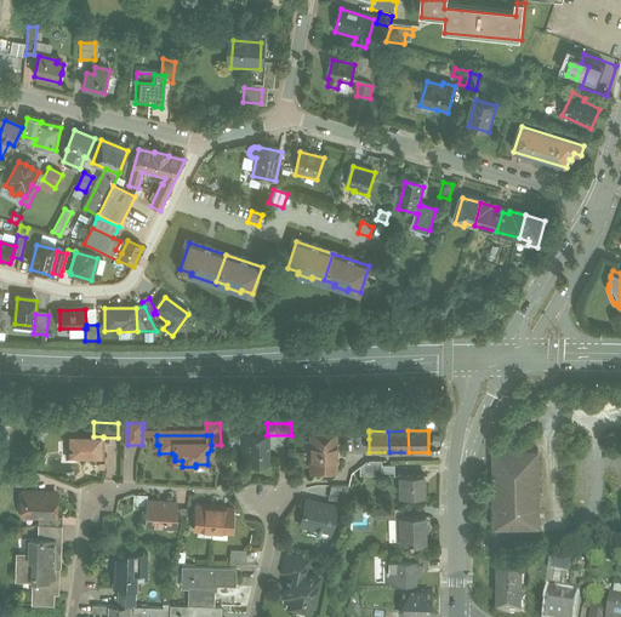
[(336,438),(328,438),(325,435),(322,435),(320,438),(312,438),(312,474),(320,474),(322,475),(326,475),(328,474),(336,474),(336,438)]
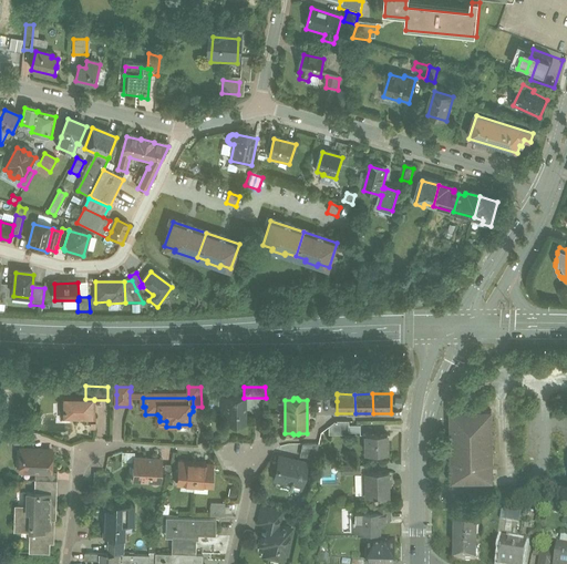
[(85,399),(63,399),(63,402),(62,403),(61,408),(62,409),(62,414),(63,414),(63,413),(70,413),(70,420),(73,420),(74,421),(79,421),(80,420),(93,420),(94,400),(94,399),(85,399)]
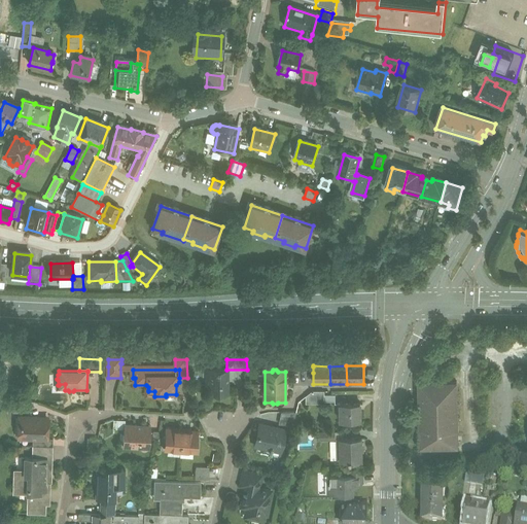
[(227,372),(206,372),(206,382),(212,382),(212,393),(227,394),(227,372)]
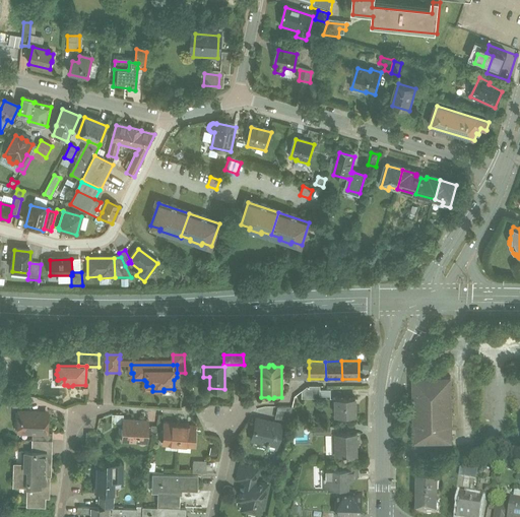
[(451,379),(414,380),(414,443),(452,442),(451,379)]
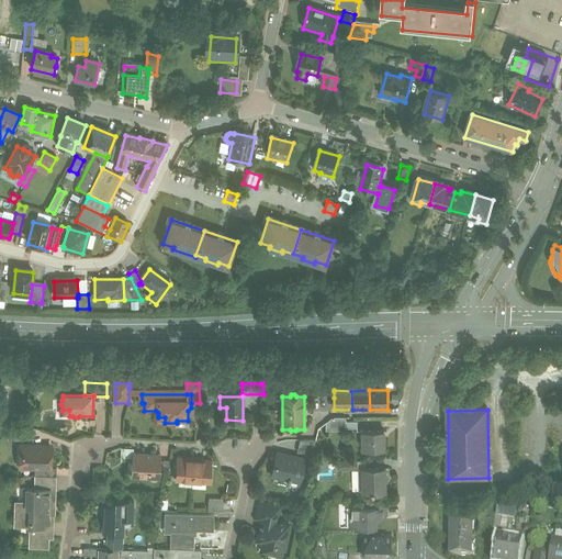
[(384,434),(364,434),(364,444),(367,444),(367,453),(384,451),(384,434)]
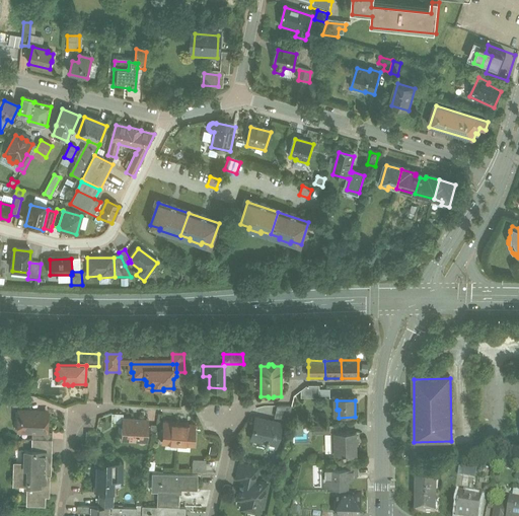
[(292,408),(278,409),(276,419),(289,422),(292,408)]
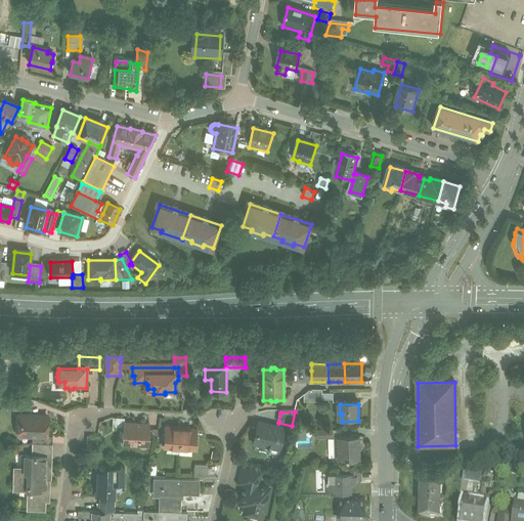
[(39,418),(20,418),(19,435),(29,435),(28,438),(33,438),(47,439),(47,438),(47,421),(39,421),(39,418)]
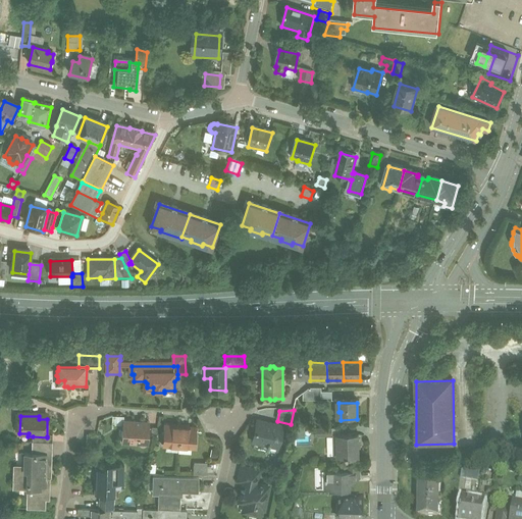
[(137,423),(123,422),(122,431),(119,431),(119,438),(122,438),(121,445),(140,446),(140,443),(149,444),(150,426),(137,425),(137,423)]
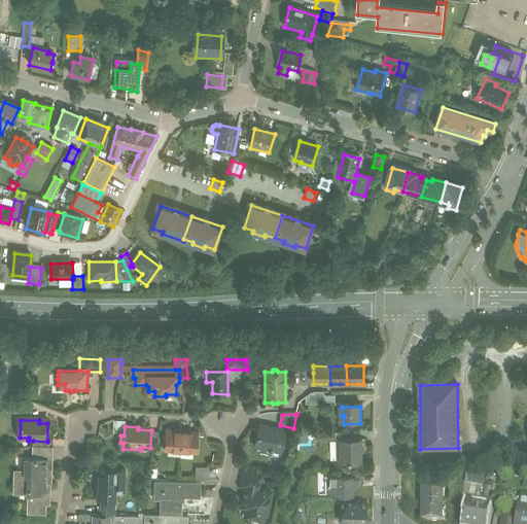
[(286,432),(260,427),(257,438),(258,439),(256,448),(271,451),(270,454),(272,454),(273,450),(280,451),(280,453),(281,453),(279,459),(280,460),(286,432)]
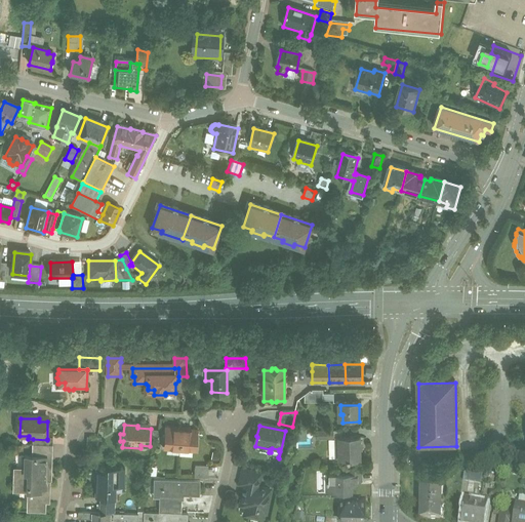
[(177,431),(166,430),(166,437),(164,438),(164,442),(165,443),(165,450),(196,452),(196,445),(198,444),(198,441),(197,439),(197,432),(186,431),(178,430),(177,431)]
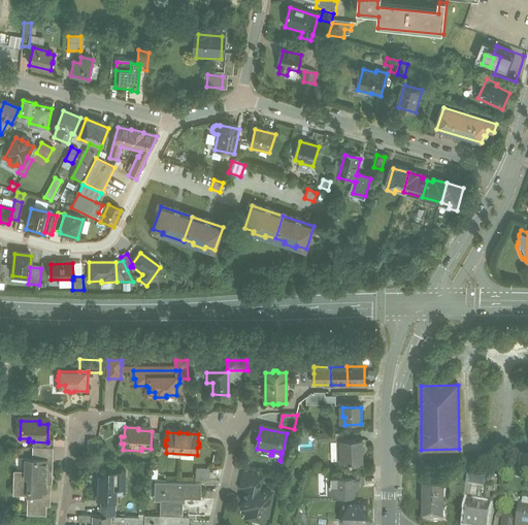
[(102,441),(88,440),(88,451),(101,457),(102,441)]
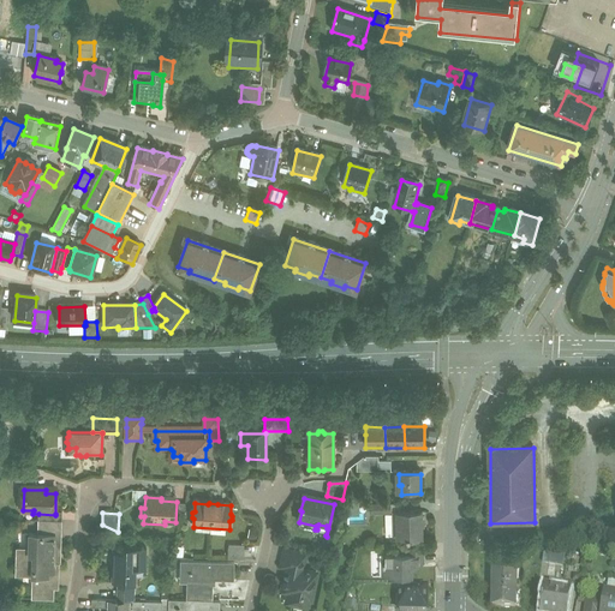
[(422,514),(401,514),(401,540),(408,540),(410,541),(423,541),(422,514)]
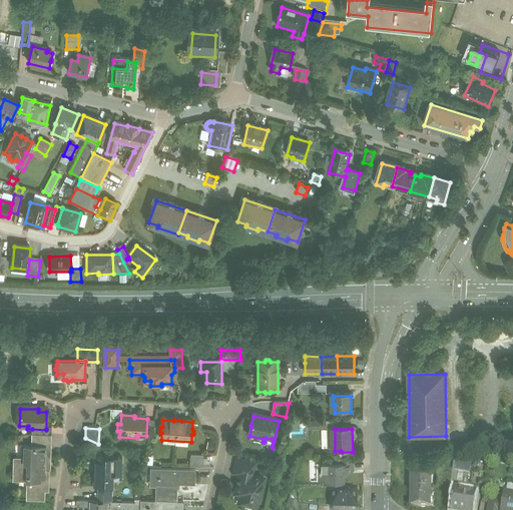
[(49,437),(31,436),(31,448),(49,449),(49,437)]
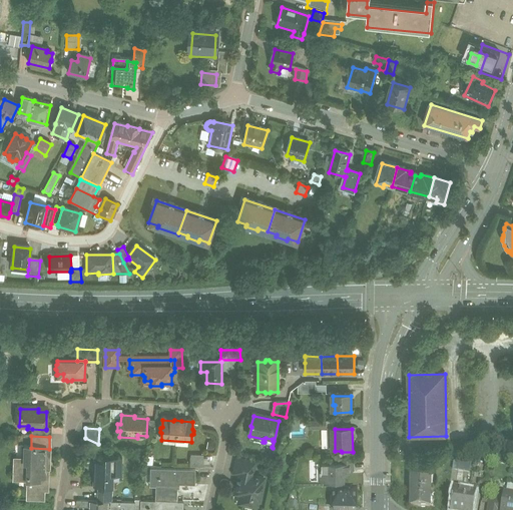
[(31,448),(24,448),(24,461),(15,461),(14,478),(28,479),(27,502),(44,502),(44,492),(48,492),(48,472),(51,472),(51,437),(49,437),(49,449),(31,448)]
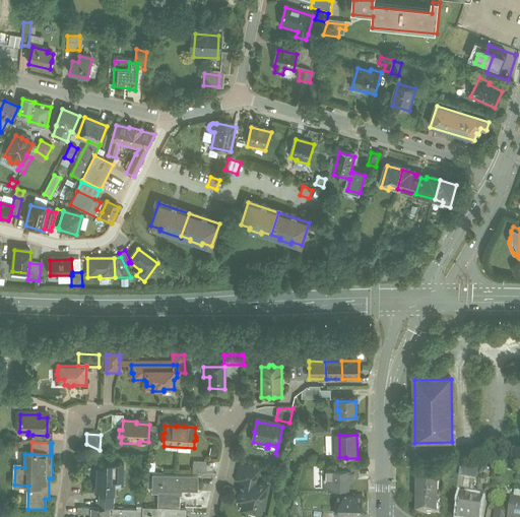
[(206,463),(193,463),(193,475),(205,475),(206,463)]
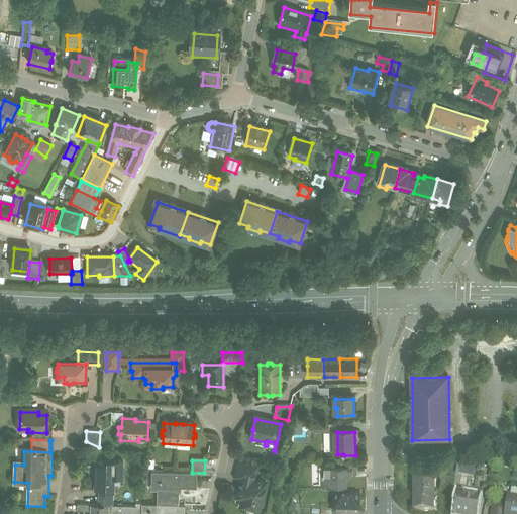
[(123,463),(95,463),(95,471),(96,472),(96,477),(95,479),(94,492),(99,493),(114,493),(114,477),(123,477),(123,463)]
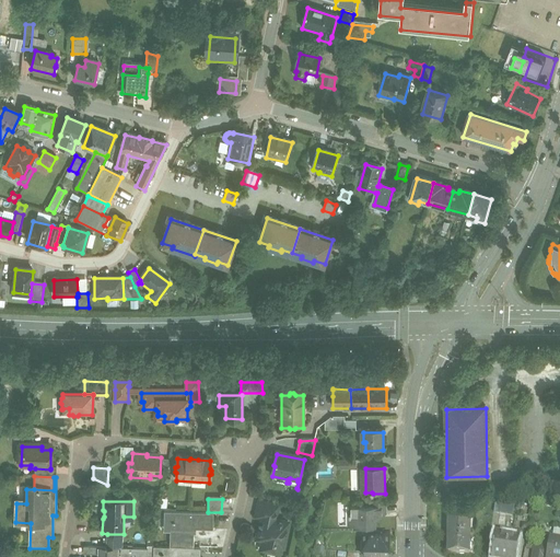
[(371,508),(350,508),(350,528),(375,528),(375,515),(386,515),(386,501),(371,501),(371,508)]
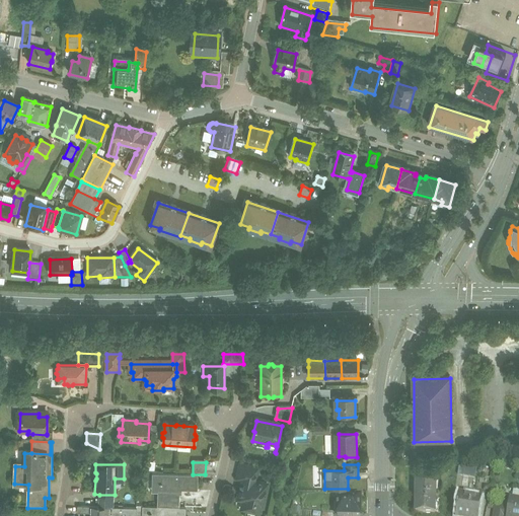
[(476,480),(476,465),(459,465),(457,477),(476,480)]
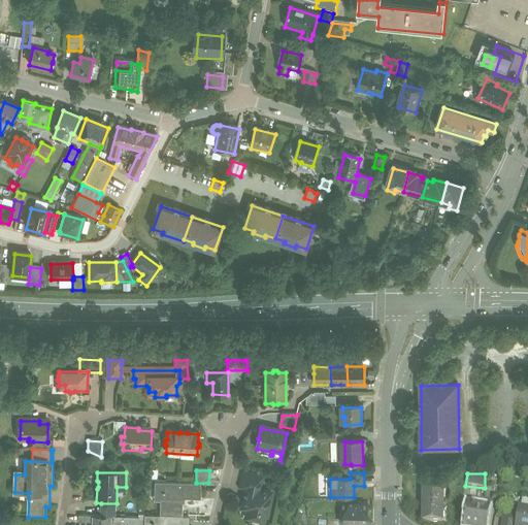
[(263,479),(244,474),(241,488),(246,489),(259,492),(260,487),(261,486),(263,479)]
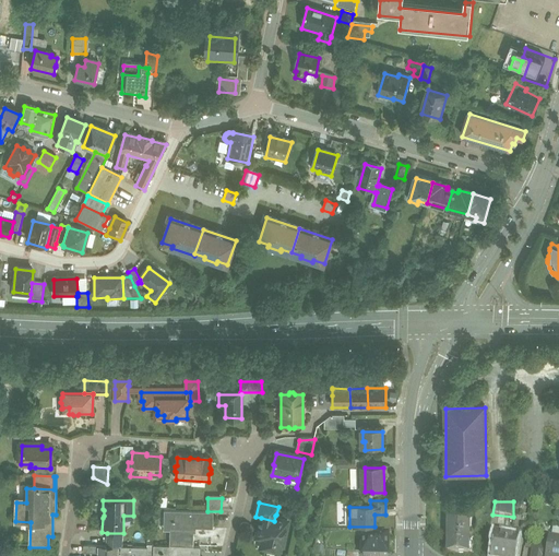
[(468,508),(449,508),(449,555),(468,555),(468,508)]
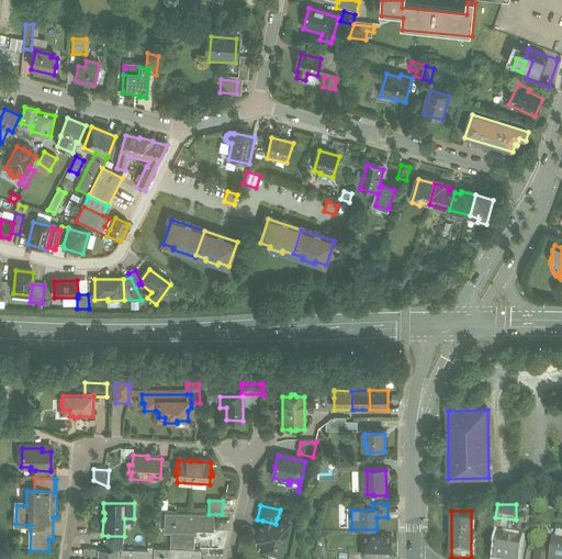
[(214,517),(165,515),(165,527),(175,527),(175,535),(170,535),(170,550),(194,551),(194,533),(214,533),(214,517)]
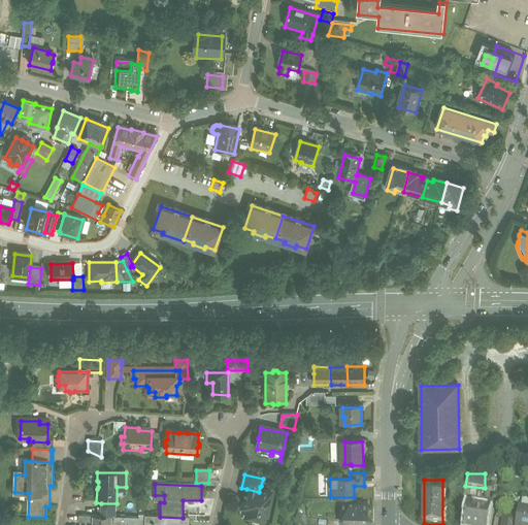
[(259,492),(246,489),(246,491),(250,492),(248,499),(244,499),(242,510),(253,512),(255,515),(253,521),(263,523),(265,515),(267,515),(271,494),(265,493),(264,493),(259,492)]
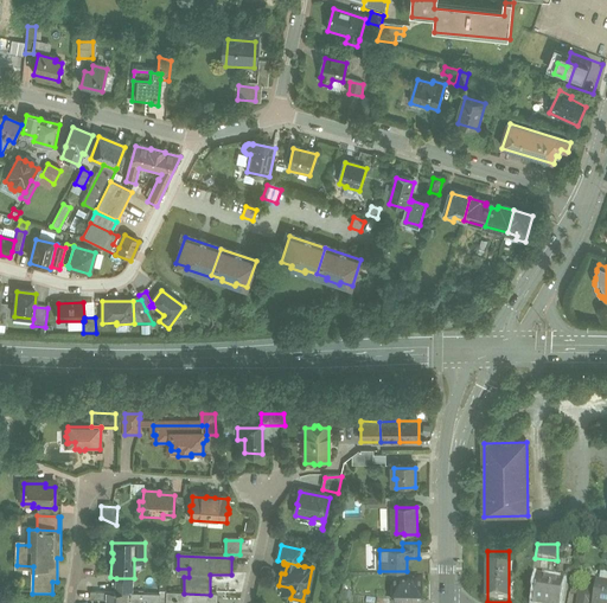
[(581,571),(574,570),(570,597),(577,598),(581,571)]
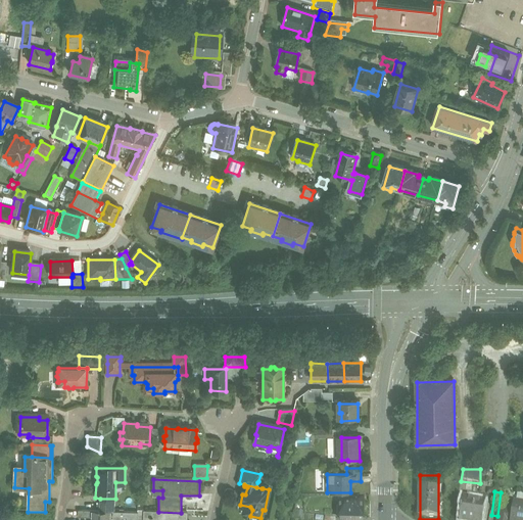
[(115,499),(100,499),(99,513),(115,513),(115,499)]
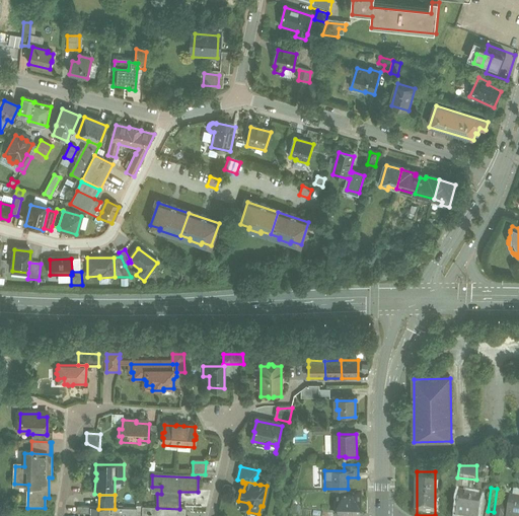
[(477,515),(479,502),(458,499),(455,515),(477,515)]
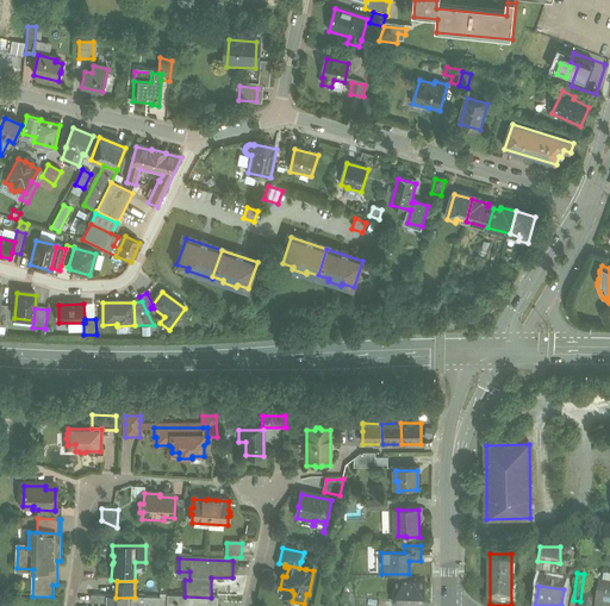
[(414,587),(405,587),(405,588),(397,588),(397,605),(423,605),(424,599),(425,597),(425,593),(424,591),(424,588),(414,588),(414,587)]
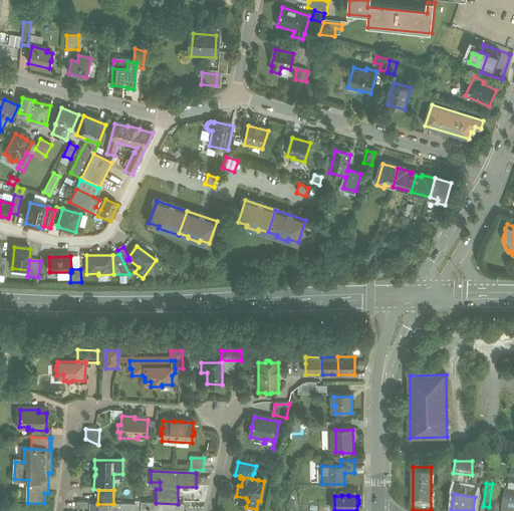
[(513,510),(513,500),(505,499),(503,506),(490,504),(489,510),(513,510)]
